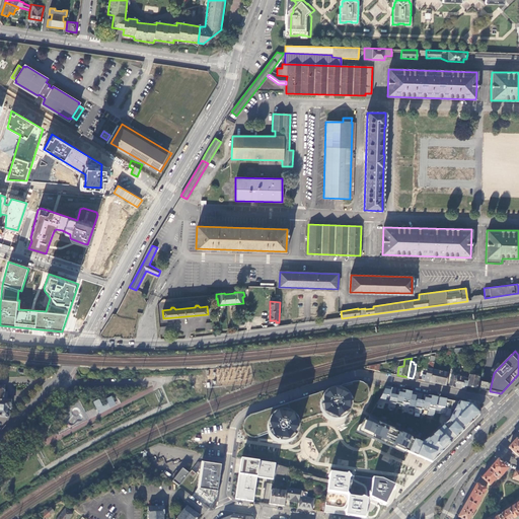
[(430,382),(433,370),(433,367),(429,366),(428,369),(427,369),(426,378),(423,377),(422,380),(425,381),(430,382)]
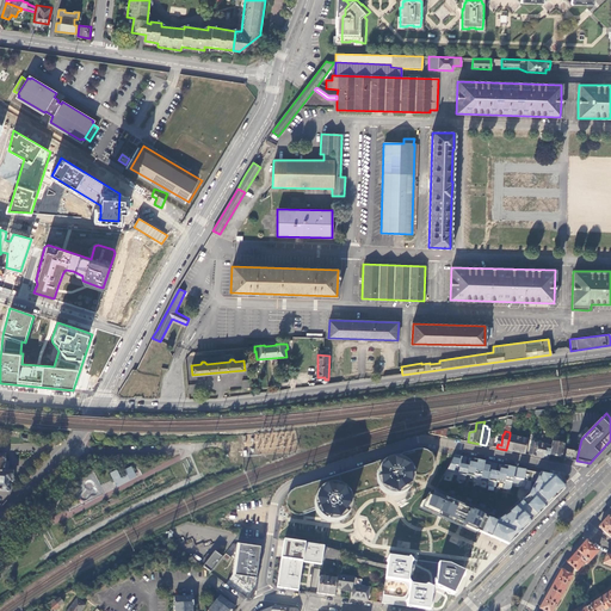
[(518,452),(525,454),(528,439),(510,436),(506,450),(518,452)]
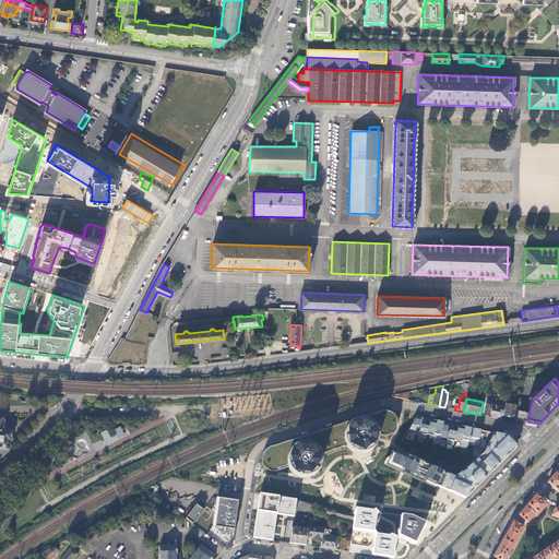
[(504,408),(503,416),(509,417),(514,418),(516,406),(506,404),(504,408)]
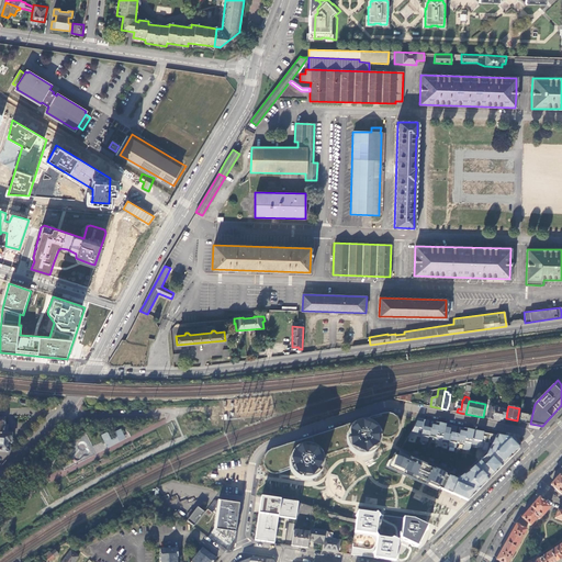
[(507,411),(495,407),(493,419),(498,420),(505,422),(506,418),(507,411)]
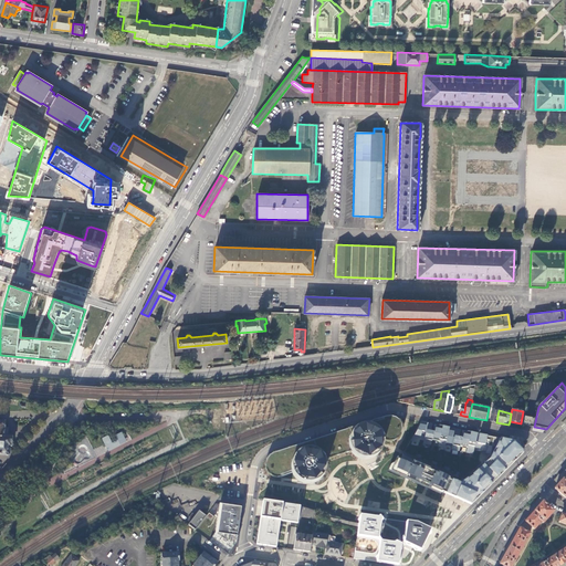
[(523,425),(534,427),(536,417),(525,415),(523,425)]
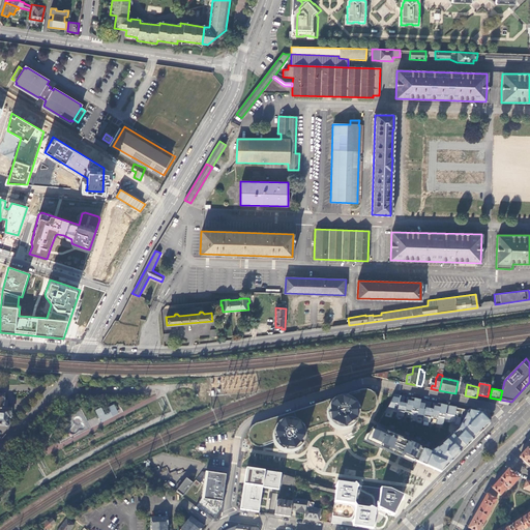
[(264,446),(274,443),(273,438),(273,434),(275,429),(278,424),(284,422),(289,421),(294,421),(298,423),(302,427),(304,431),(329,422),(328,420),(327,416),(327,413),(327,410),(329,406),(331,404),(333,402),(337,400),(343,399),(348,399),(352,402),(355,404),(358,408),(359,412),(361,413),(364,413),(366,413),(370,413),(373,411),(375,410),(376,407),(377,405),(377,402),(377,399),(376,396),(375,393),(372,391),(370,390),(367,389),(364,389),(361,390),(257,423),(254,425),(252,427),(251,429),(249,432),(248,435),(248,437),(249,440),(251,442),(253,444),(256,446),(258,447),(261,447),(264,446)]
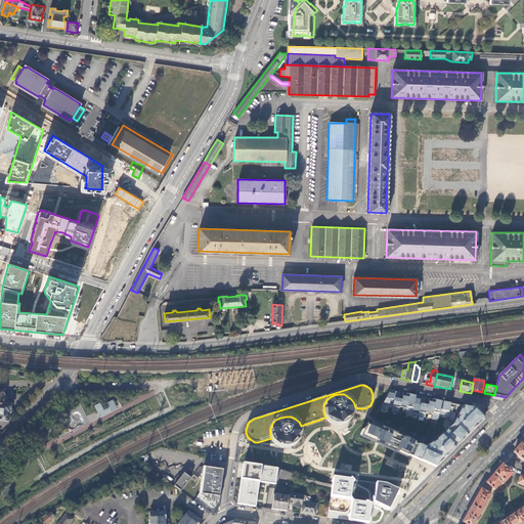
[(464,405),(391,389),(384,402),(379,411),(442,425),(447,430),(454,424),(464,405)]
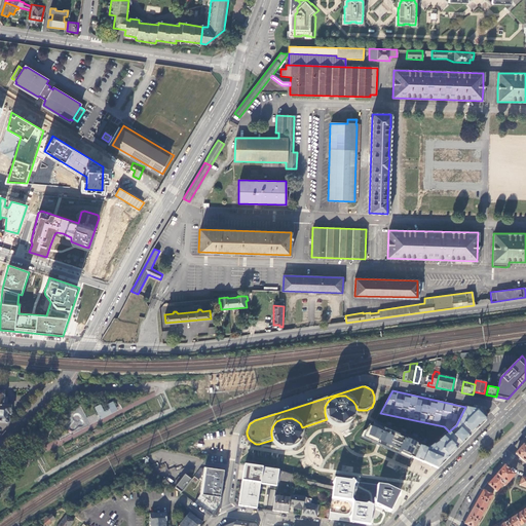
[(0,421),(6,422),(8,420),(9,415),(10,415),(11,407),(7,407),(8,398),(4,398),(4,392),(0,391),(0,421)]
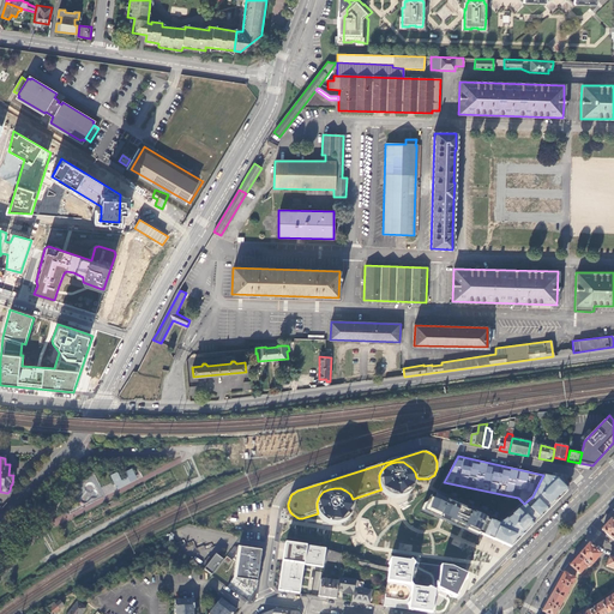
[(384,468),(381,470),(379,475),(379,479),(379,482),(380,487),(381,489),(384,493),(386,495),(389,498),(392,499),(396,499),(401,499),(404,498),(408,497),(410,494),(413,492),(415,488),(416,485),(416,481),(416,477),(415,473),(411,468),(408,465),(403,462),(397,462),(391,463),(386,465),(384,468)]
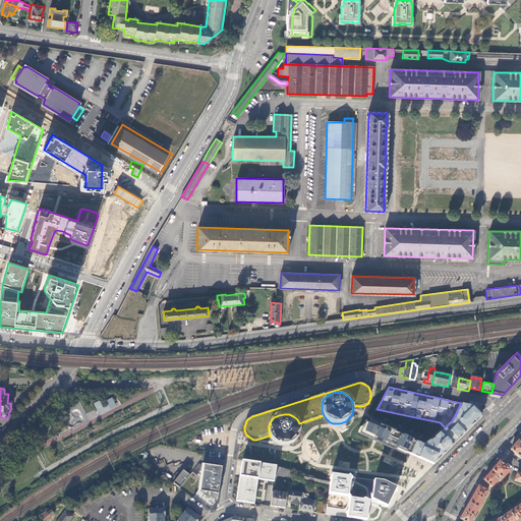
[(100,400),(94,403),(99,415),(117,407),(112,398),(101,403),(100,400)]
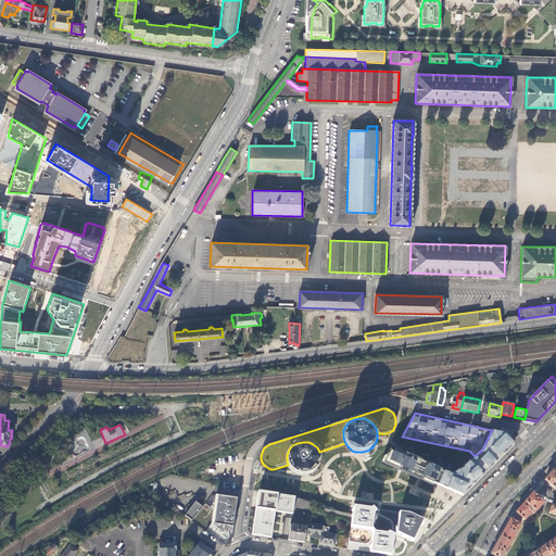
[(438,485),(464,496),(515,443),(510,434),(492,430),(482,450),(475,456),(454,474),(445,469),(438,485)]
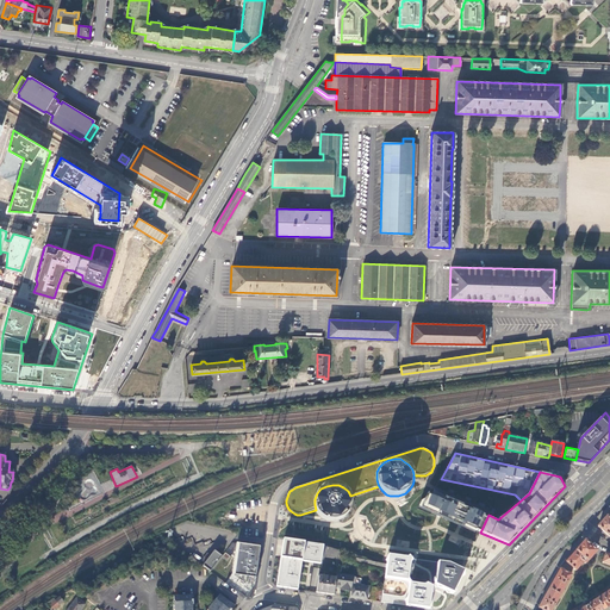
[(321,489),(317,493),(315,499),(315,504),(316,510),(319,515),(323,518),(328,521),(334,522),(340,521),(344,518),(348,514),(352,509),(352,503),(350,497),(350,496),(348,491),(343,487),(338,485),(332,485),(327,486),(321,489)]
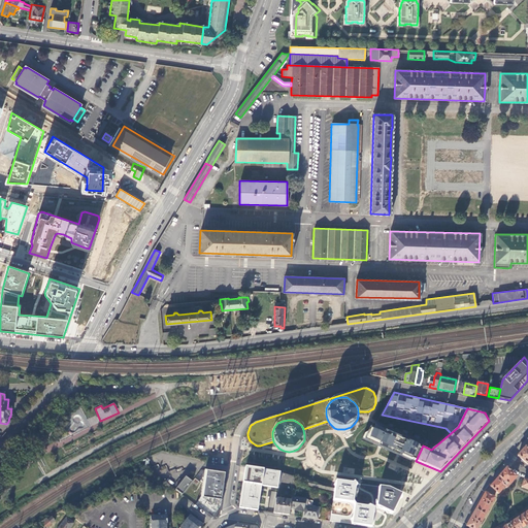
[(423,446),(375,425),(374,428),(370,427),(368,432),(364,434),(363,438),(374,442),(400,455),(416,461),(423,446)]
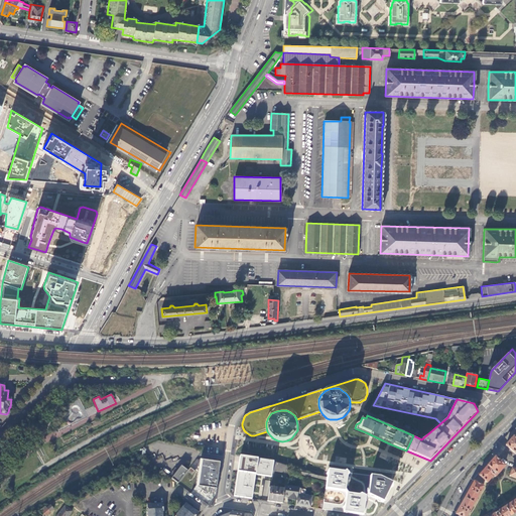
[(515,433),(512,438),(506,445),(515,454),(515,453),(515,433)]
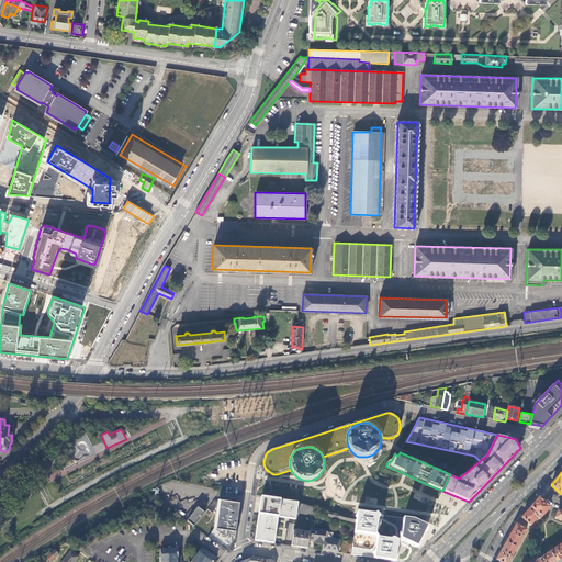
[(277,518),(295,521),(296,514),(298,503),(257,496),(254,517),(250,540),(272,543),(277,518)]
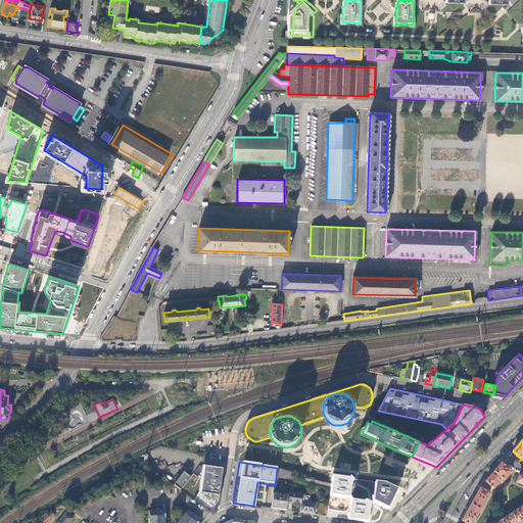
[(485,482),(486,482),(494,487),(500,482),(502,483),(511,472),(502,464),(492,474),(485,482)]
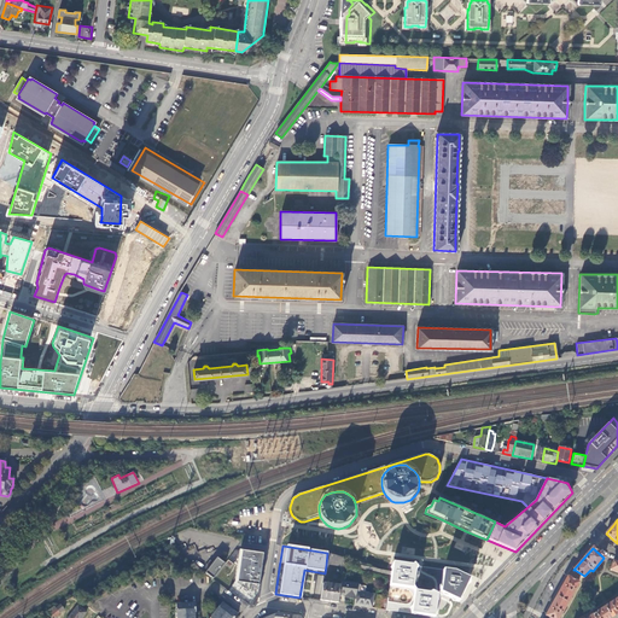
[(264,554),(246,552),(240,582),(231,592),(249,605),(258,593),(262,565),(264,554)]
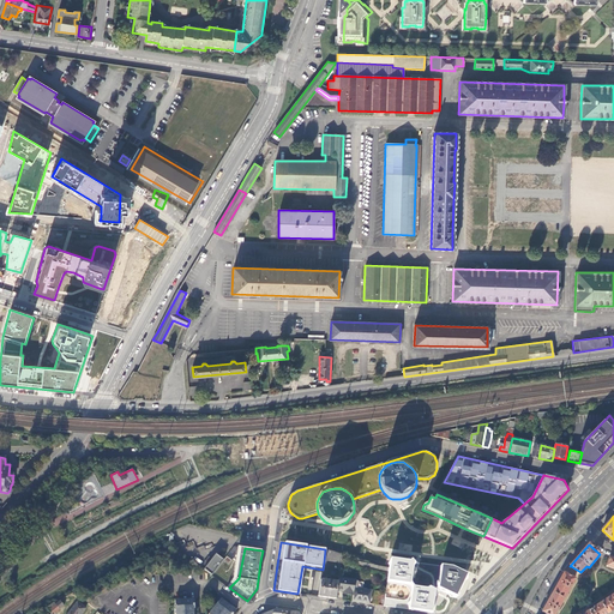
[(341,564),(343,554),(325,549),(324,561),(341,564)]
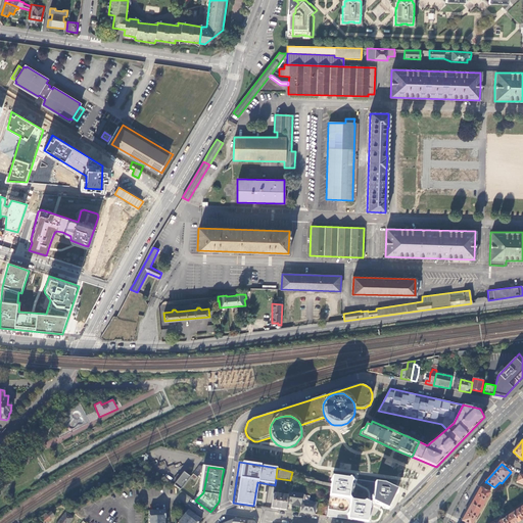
[(190,477),(183,472),(174,485),(181,490),(190,477)]
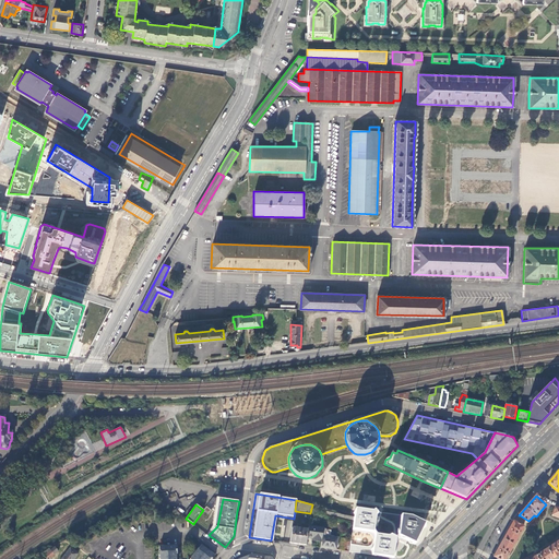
[(379,511),(363,509),(356,509),(355,516),(349,551),(403,558),(404,552),(405,548),(406,542),(416,546),(427,524),(411,516),(400,515),(397,538),(388,535),(377,533),(379,511)]
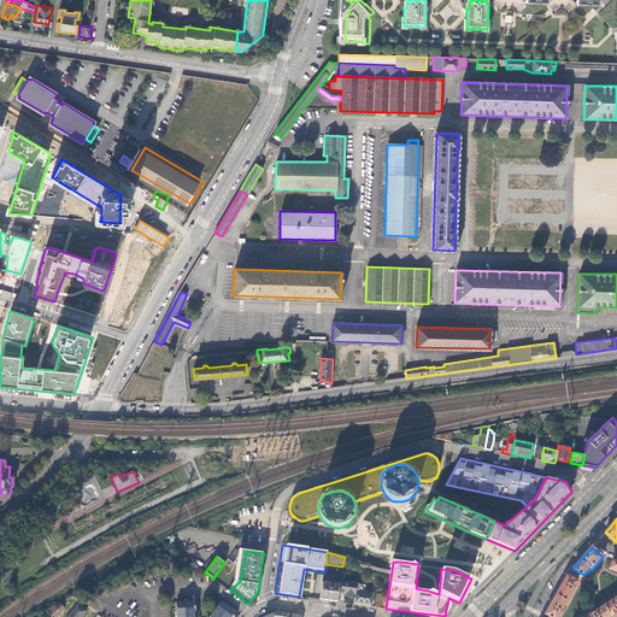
[(391,574),(392,571),(376,568),(376,566),(360,564),(359,569),(391,574)]
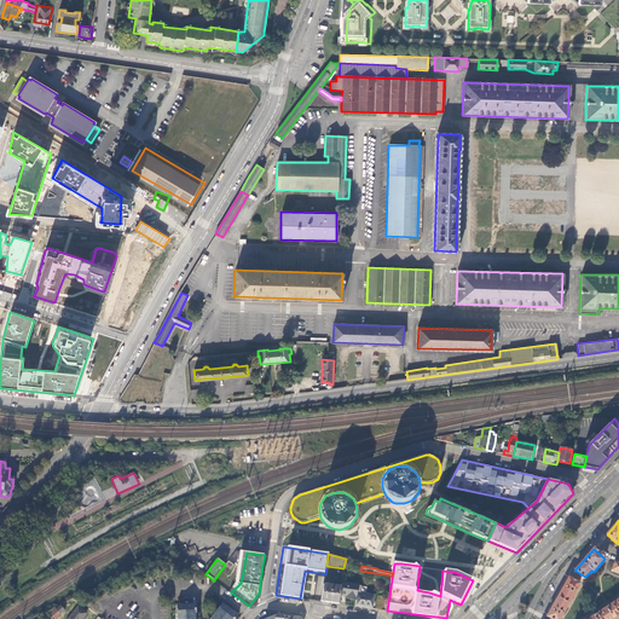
[(559,618),(579,584),(568,578),(556,599),(547,617),(548,618),(550,618),(559,618)]
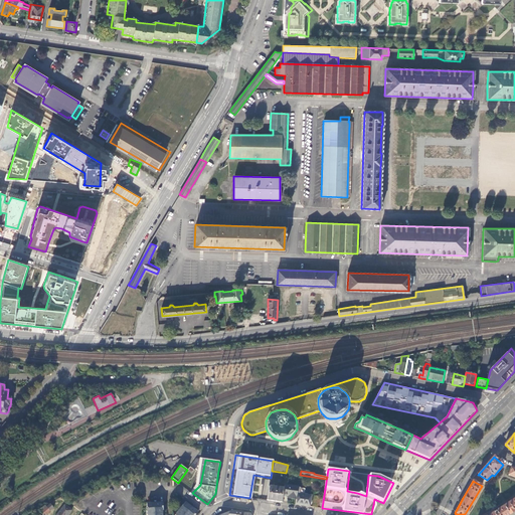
[(299,487),(285,485),(284,489),(283,495),(286,496),(289,496),(289,498),(297,500),(298,488),(299,487)]
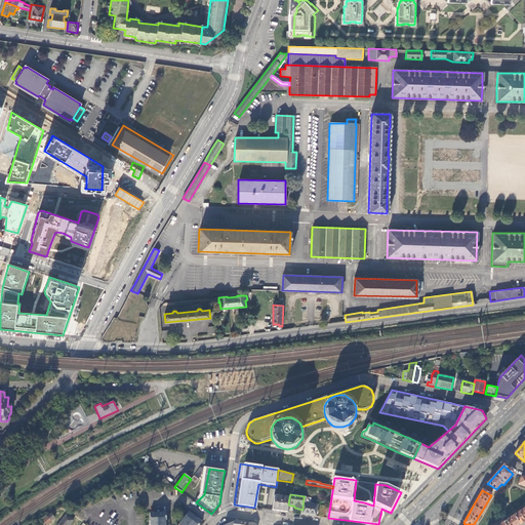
[(274,495),(272,510),(280,511),(287,512),(288,505),(289,498),(274,495)]
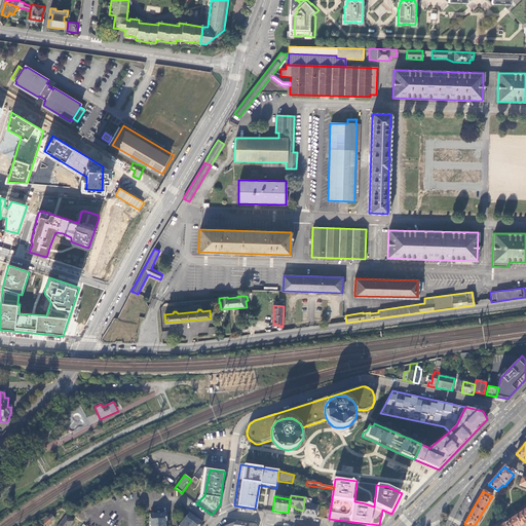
[(304,516),(316,517),(318,506),(310,505),(306,504),(306,498),(304,498),(303,511),(302,516),(304,516)]
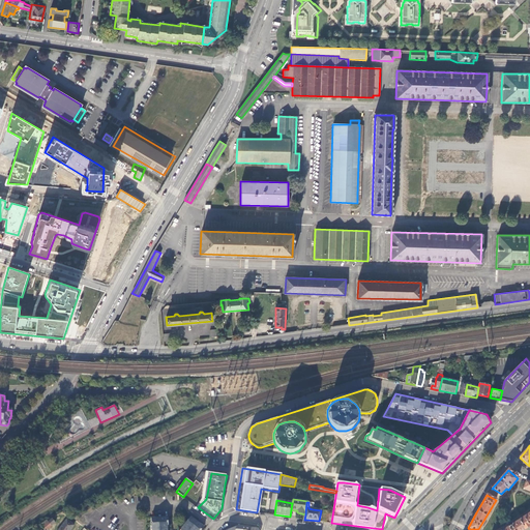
[(167,517),(153,518),(153,519),(151,519),(151,529),(167,529),(167,523),(169,523),(168,519),(167,519),(167,517)]
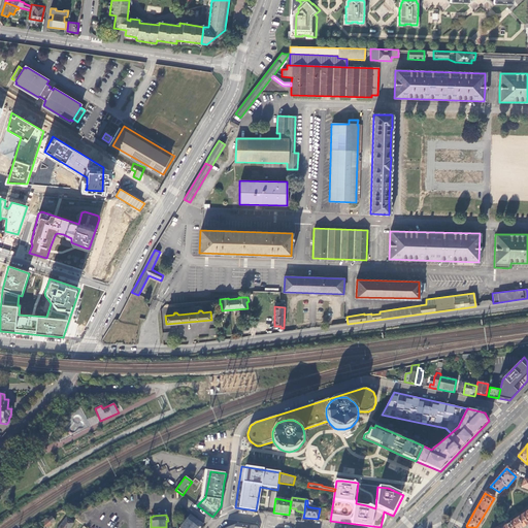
[(202,524),(192,516),(191,517),(190,516),(179,527),(200,527),(202,526),(201,525),(202,524)]
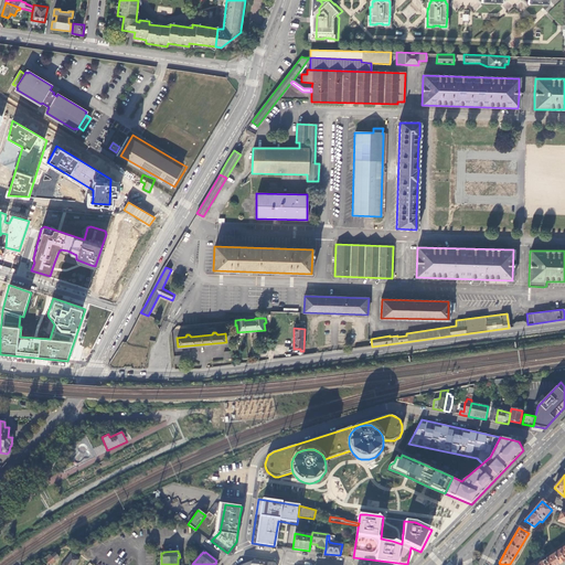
[(563,562),(556,552),(553,554),(560,564),(563,562)]
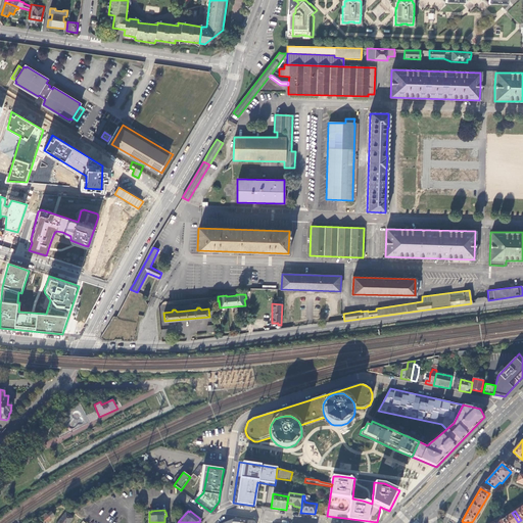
[(46,514),(37,519),(39,521),(42,520),(44,522),(45,522),(54,516),(54,515),(55,514),(54,513),(53,514),(51,512),(47,515),(46,514)]
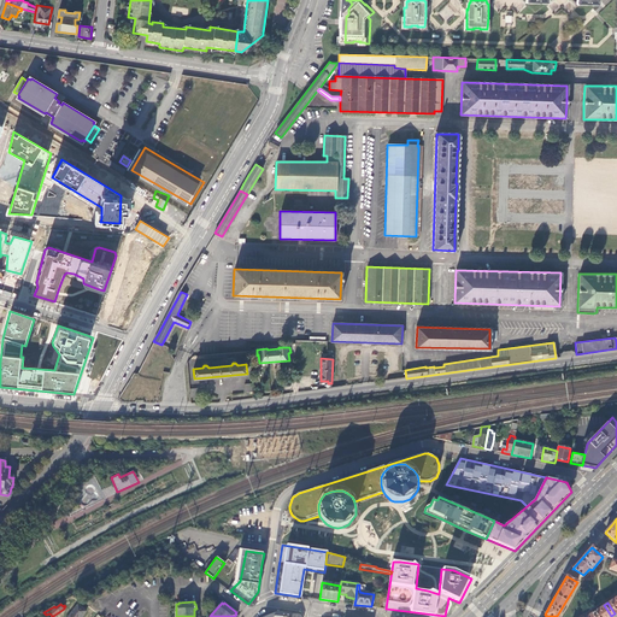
[(81,616),(87,611),(78,605),(68,616),(81,616)]
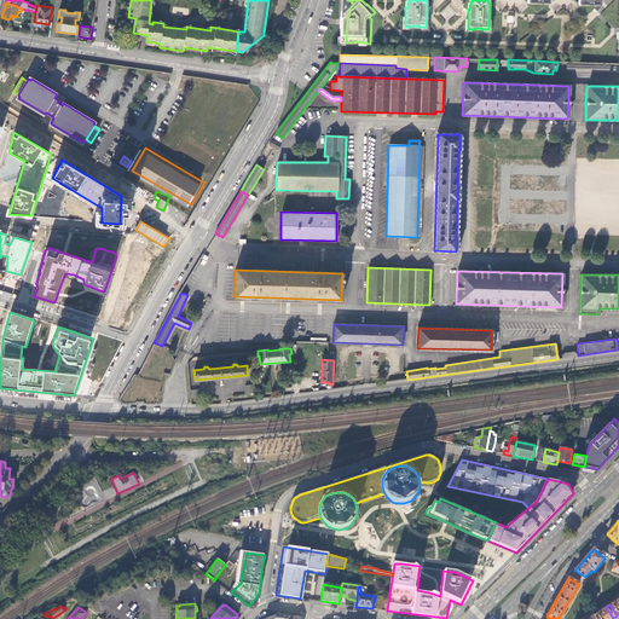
[(611,618),(613,618),(606,607),(588,618),(611,618)]
